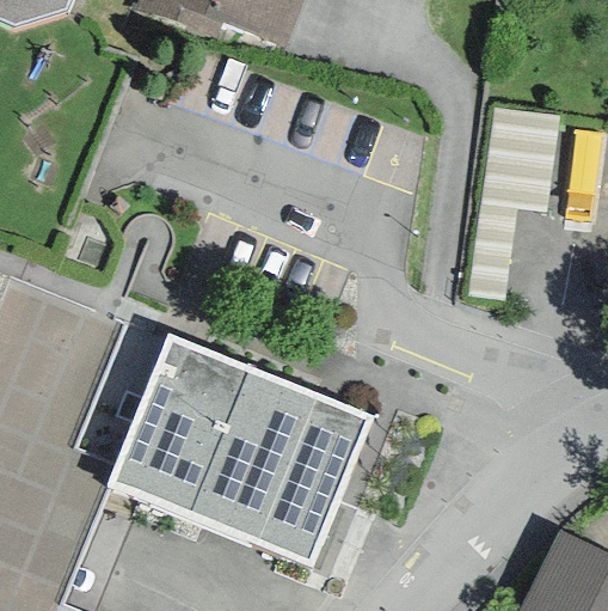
[(0,0),(0,22),(14,28),(67,12),(72,0),(0,0)]
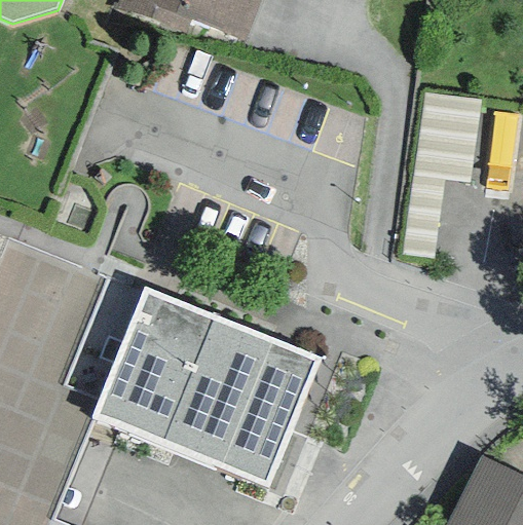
[(119,0),(117,6),(187,33),(192,19),(246,43),(262,0),(119,0)]
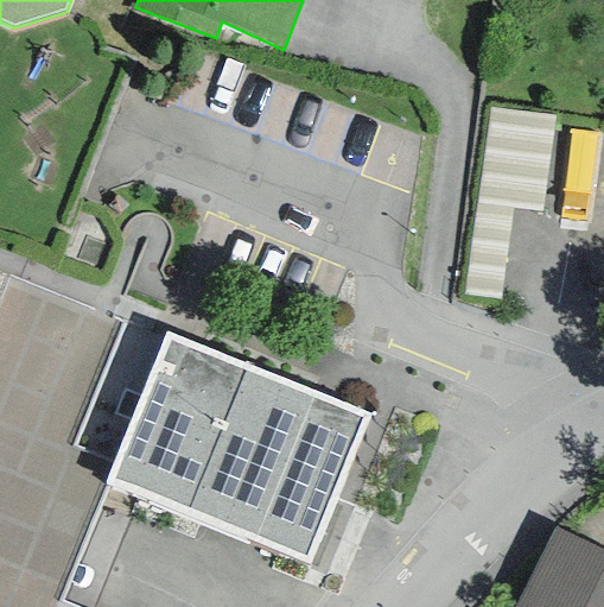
[(482,190),(544,203),(563,114),(501,100),(482,190)]
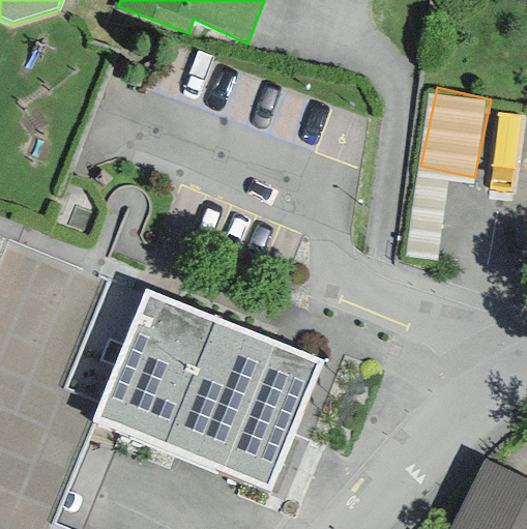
[(92,418),(272,491),(325,359),(146,288),(92,418)]
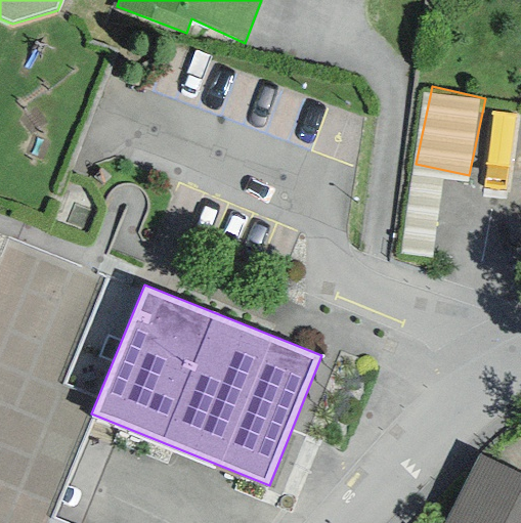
[(520,474),(479,453),(445,522),(520,522),(520,474)]
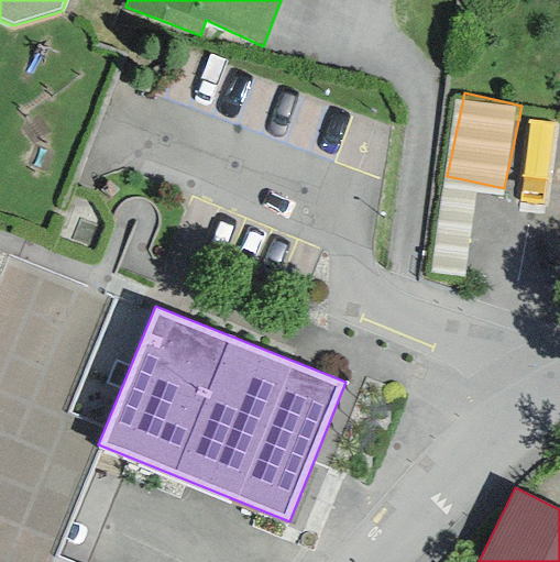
All buildings are outlined.
